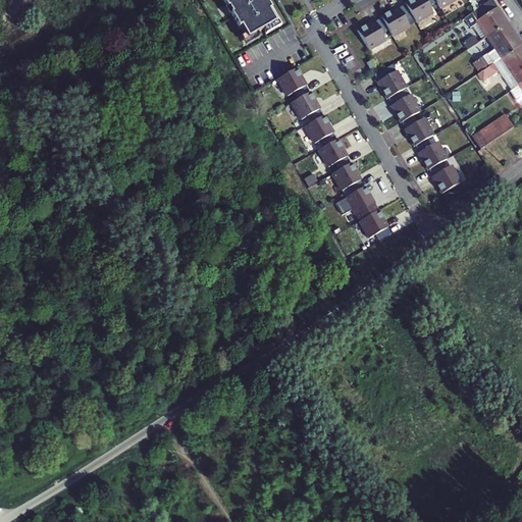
[(222,0),(227,7),(229,6),(232,12),(230,13),(239,28),(241,27),(248,39),(264,30),(276,22),(269,10),(271,9),(265,0),(222,0)]
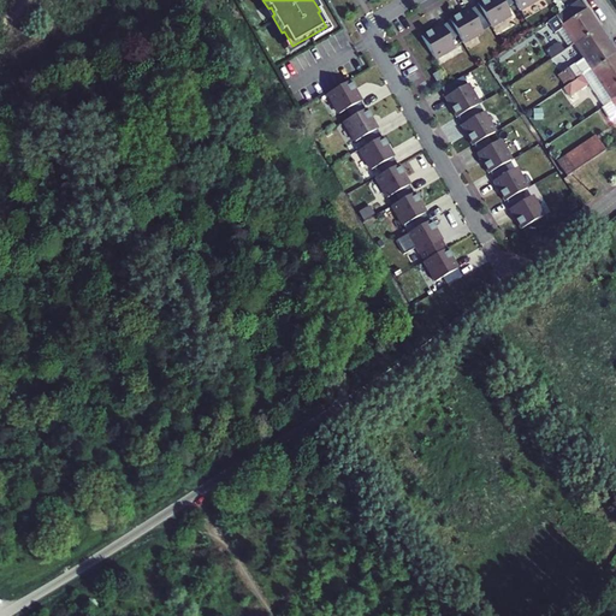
[(486,19),(490,27),(510,16),(507,9),(515,3),(513,0),(502,0),(501,0),(486,0),(484,0),(478,4),(478,5),(486,19)]
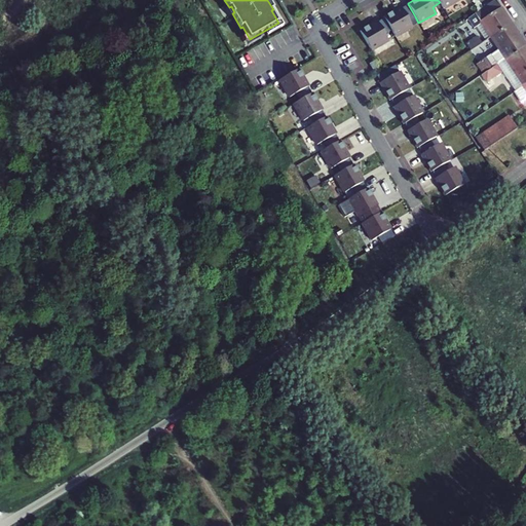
[(438,0),(440,2),(443,9),(458,0),(438,0)]
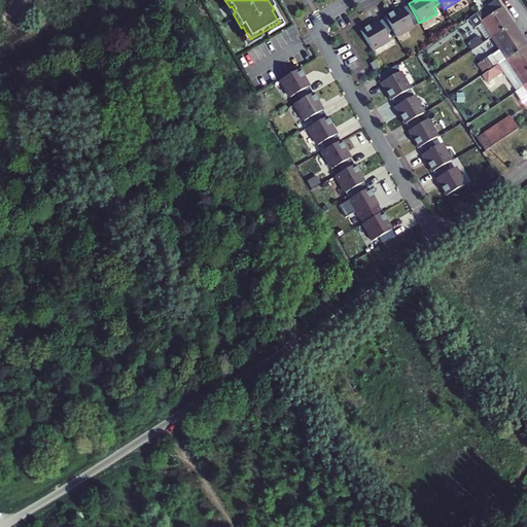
[(496,0),(495,0),(468,19),(475,29),(477,27),(482,24),(491,38),(492,37),(513,24),(496,0)]
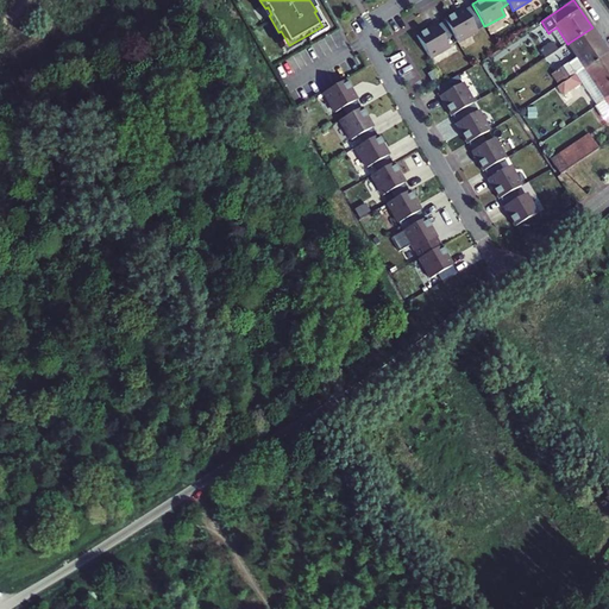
[(465,10),(472,24),(481,19),(472,5),(465,10)]
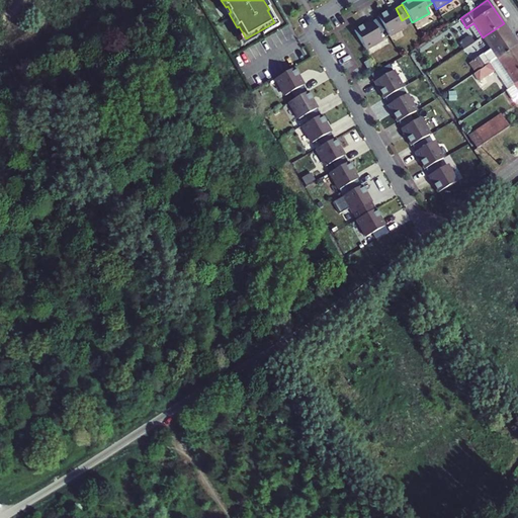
[(378,18),(389,36),(412,22),(409,16),(402,20),(396,8),(385,14),(384,13),(377,17),(378,18)]
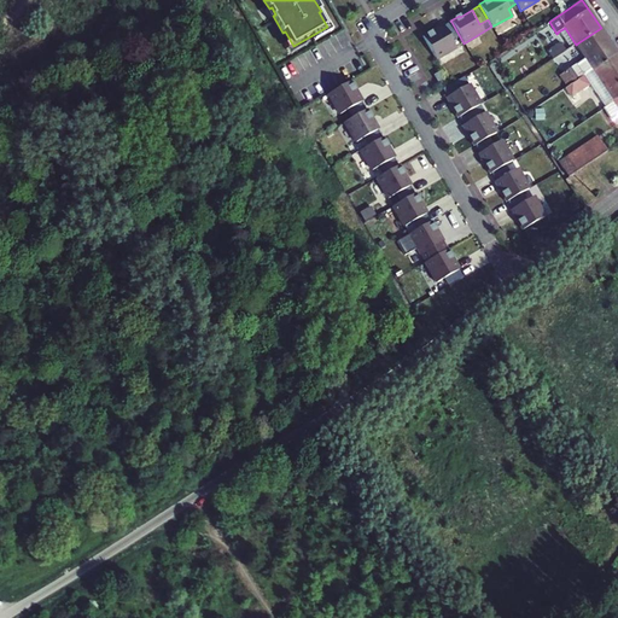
[(500,27),(503,33),(518,22),(514,17),(500,27)]
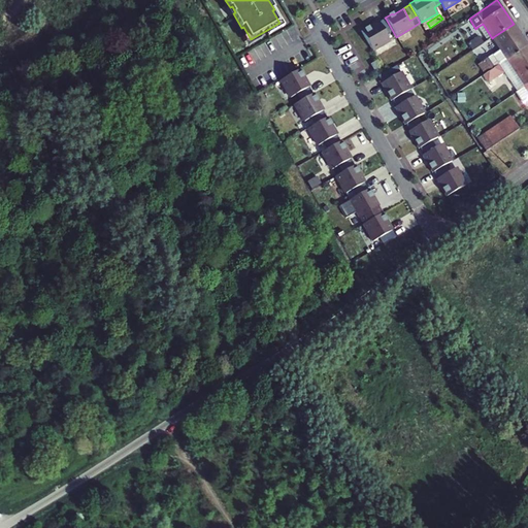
[(361,31),(372,51),(396,37),(386,19),(380,23),(369,28),(368,27),(361,31)]
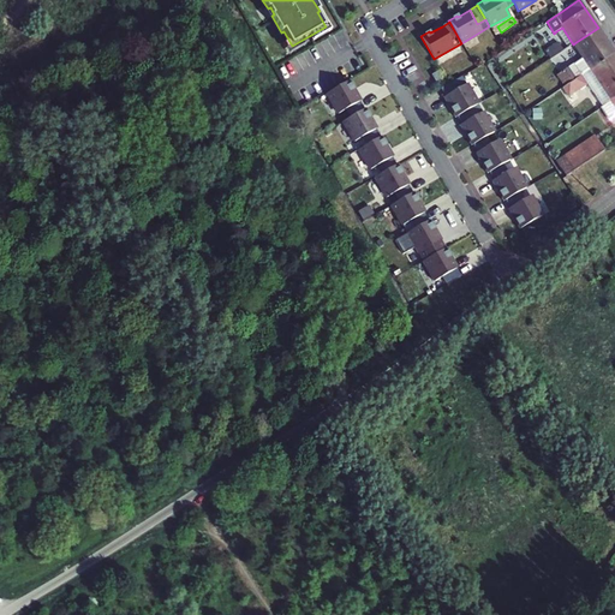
[(311,35),(314,41),(330,30),(328,25),(326,27),(311,35)]
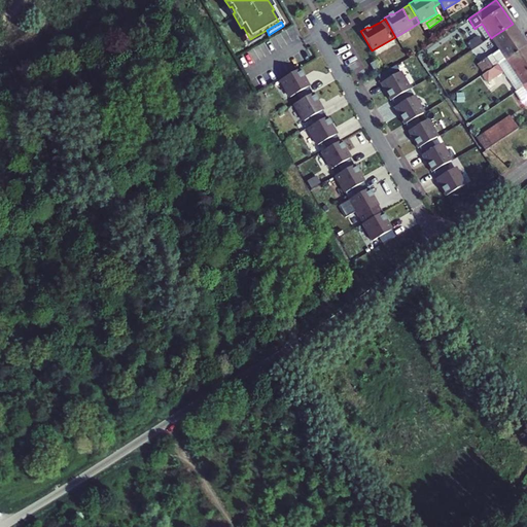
[(477,27),(486,41),(491,38),(482,24),(477,27)]
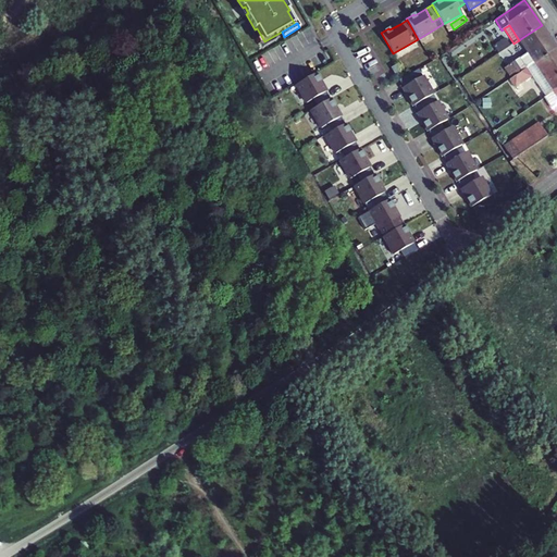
[(529,52),(520,58),(527,69),(556,48),(556,47),(542,25),(520,39),(529,52)]
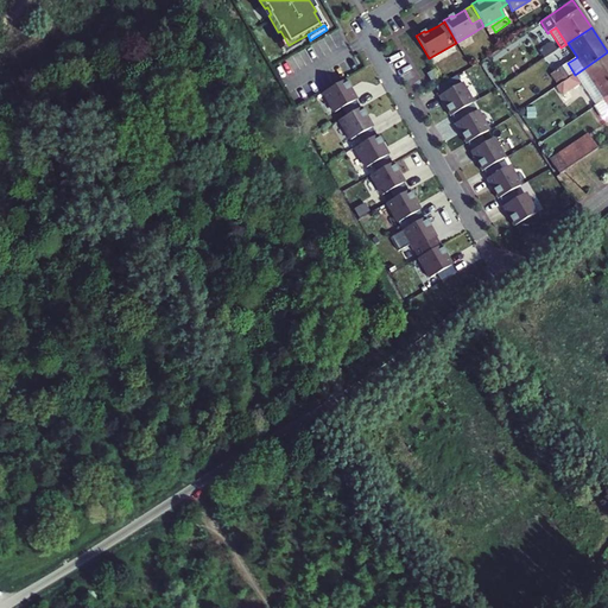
[(544,58),(557,50),(552,43),(539,51),(544,58)]
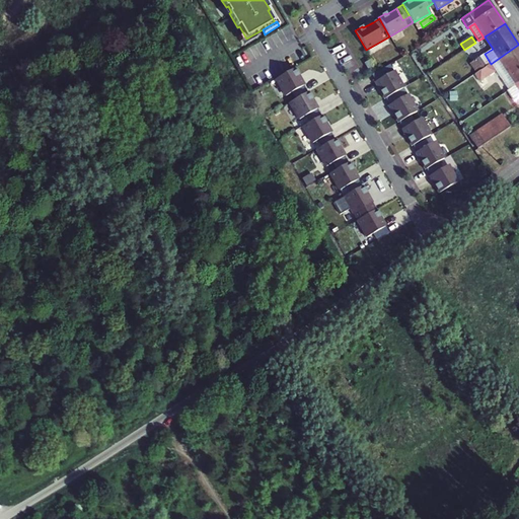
[(498,71),(510,89),(518,82),(518,45),(491,64),(487,67),(477,73),(475,74),(480,82),(498,71)]
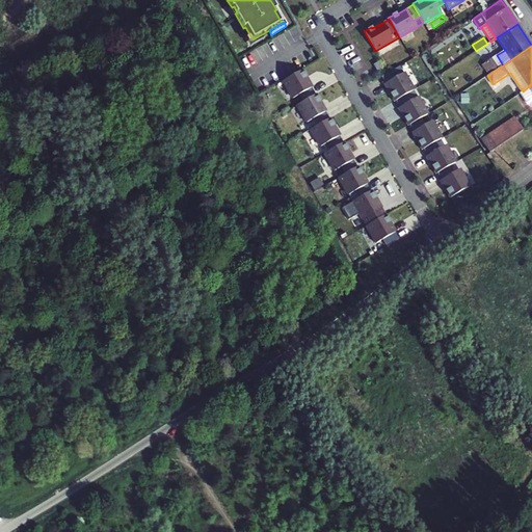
[(499,69),(503,65),(497,55),(491,59),(499,69)]
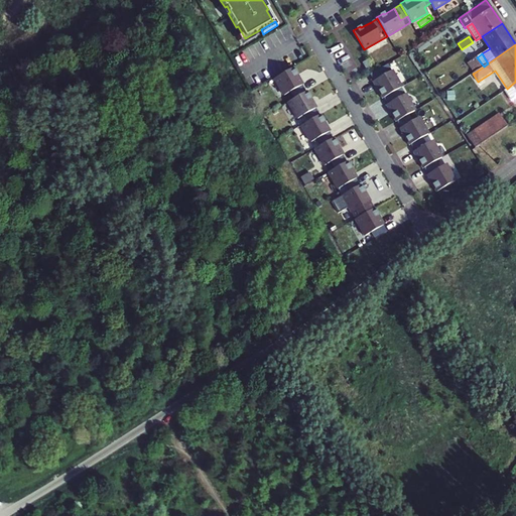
[(468,63),(475,73),(484,67),(477,57),(468,63)]
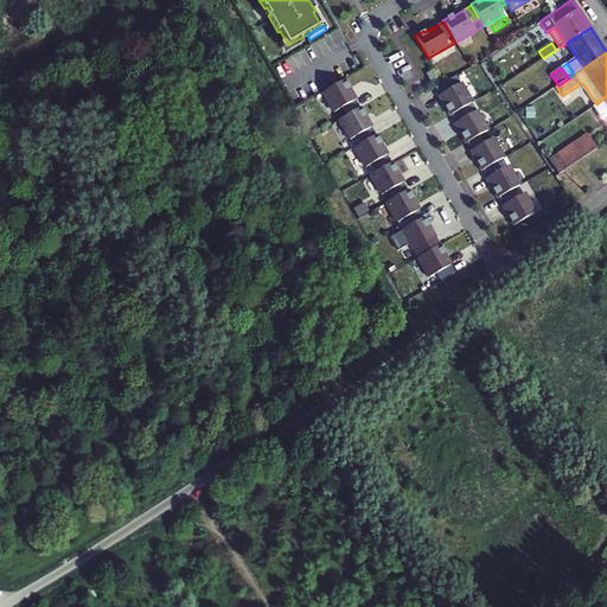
[(432,71),(426,74),(432,84),(436,82),(438,81),(432,71)]
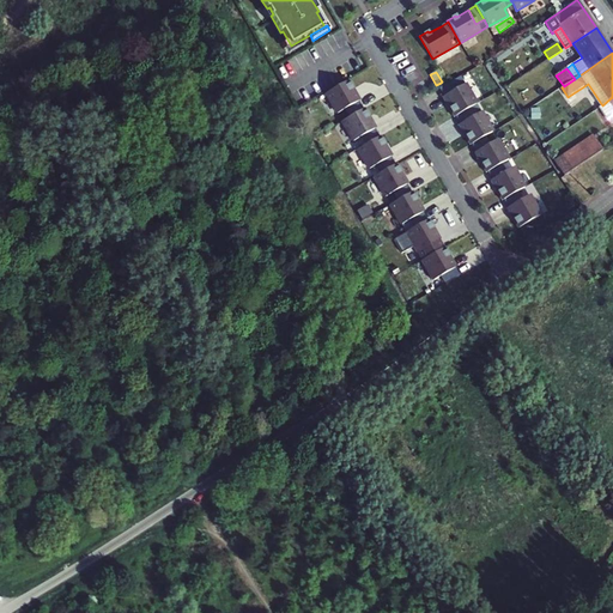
[(349,80),(326,93),(338,114),(345,110),(349,117),(363,109),(359,102),(352,90),(353,89),(349,80)]
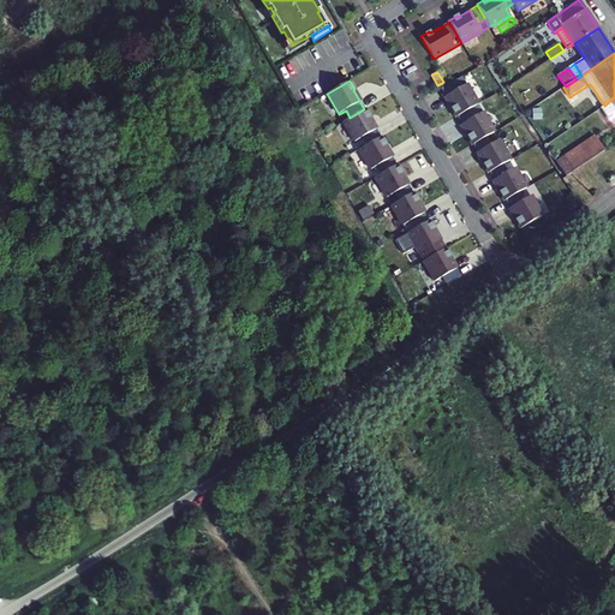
[(471,109),(478,105),(466,84),(459,89),(455,81),(441,89),(445,97),(452,108),(451,109),(455,118),(457,117),(471,109)]
